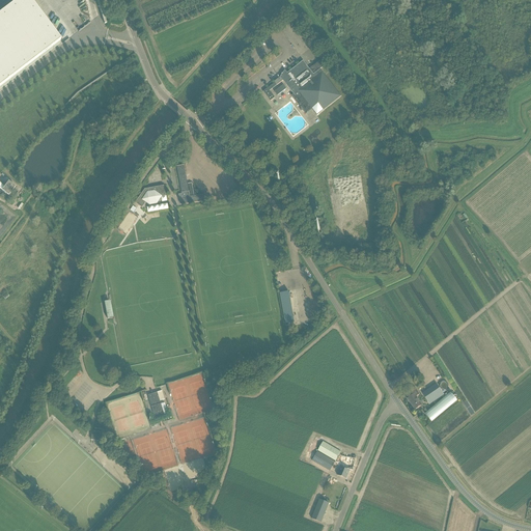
[(0,89),(46,55),(60,45),(25,0),(23,0),(0,18),(0,89)]
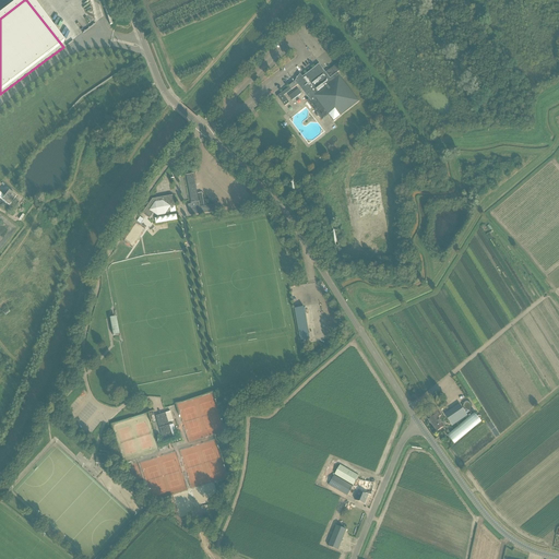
[(281,94),(277,96),(281,100),(285,106),(288,104),(284,96),(298,85),(300,88),(304,92),(309,99),(307,100),(307,99),(306,100),(322,120),(329,116),(333,121),(359,102),(337,73),(344,68),(340,62),(337,63),(339,63),(326,73),(319,64),(316,68),(302,78),(301,76),(295,82),(294,83),(289,86),(289,87),(281,94)]
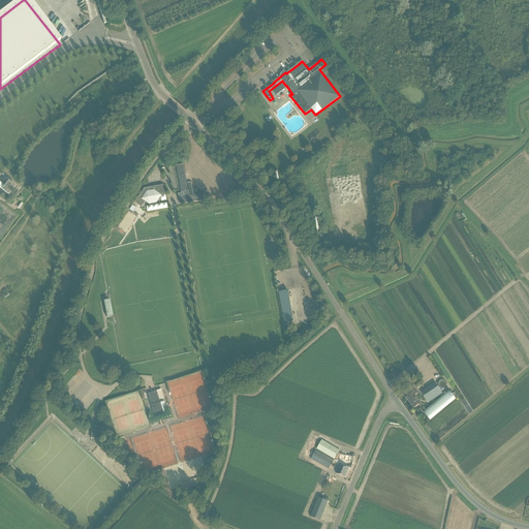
[(277,95),(285,88),(283,85),(274,92),(277,95)]
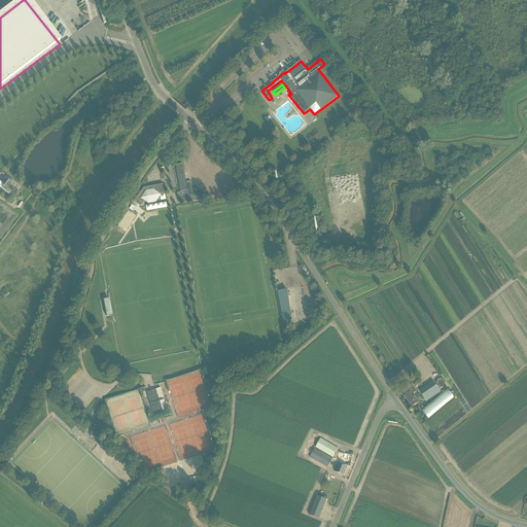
[(183,164),(175,166),(180,191),(180,192),(177,194),(179,203),(184,203),(204,200),(207,200),(206,191),(203,191),(203,192),(203,194),(192,195),(190,182),(186,182),(188,190),(187,190),(186,183),(183,164)]
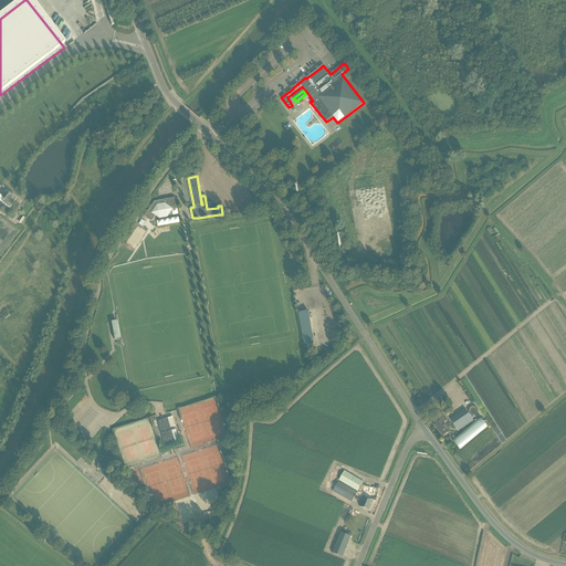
[(2,203),(7,207),(9,209),(12,205),(17,208),(19,205),(18,203),(18,202),(16,200),(17,199),(13,197),(9,194),(2,203)]
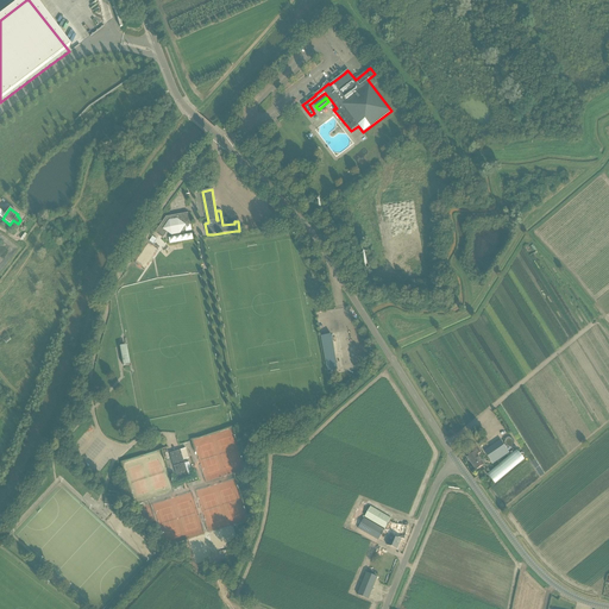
[(184,226),(190,225),(188,213),(167,218),(155,233),(163,239),(168,232),(171,234),(180,232),(184,226)]
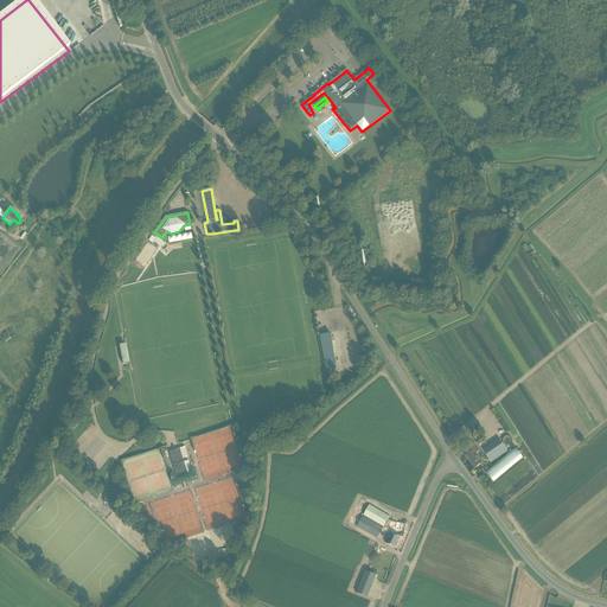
[(330,333),(320,336),(321,344),(324,357),(326,370),(327,370),(337,369),(330,333)]
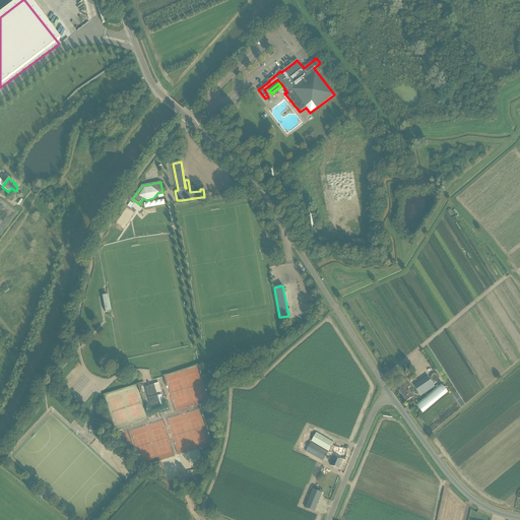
[(105,296),(102,296),(103,301),(103,302),(104,308),(105,313),(111,312),(108,295),(105,296)]
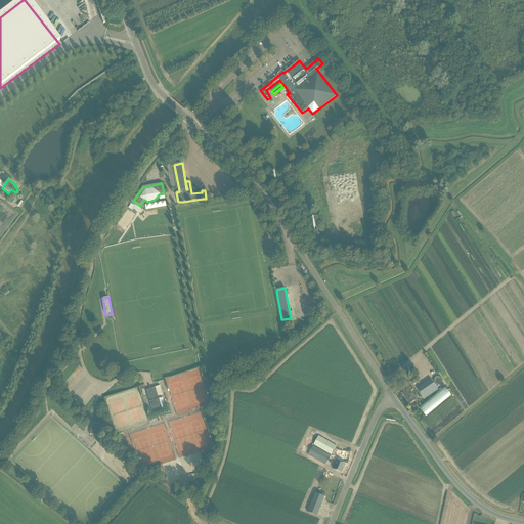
[(418,388),(418,389),(422,395),(426,393),(428,397),(438,390),(432,380),(418,388)]
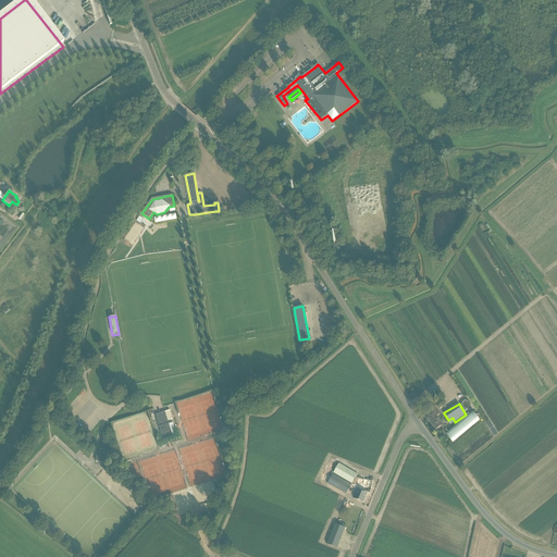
[(436,416),(440,413),(435,407),(432,410),(434,413),(428,419),(432,424),(435,430),(440,426),(443,424),(438,420),(436,416)]
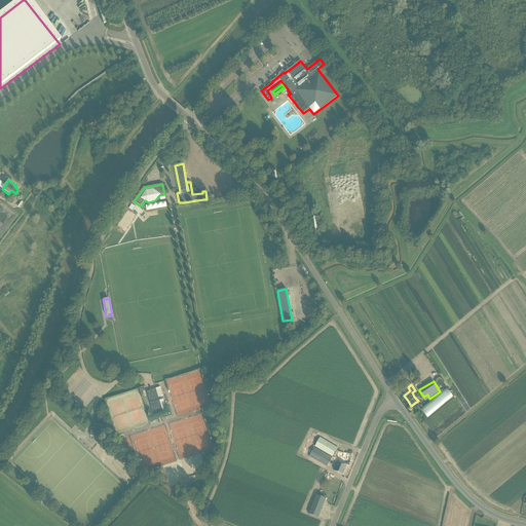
[(146,391),(148,396),(148,397),(152,410),(153,414),(162,411),(161,407),(158,398),(163,397),(162,396),(161,392),(160,387),(146,391)]
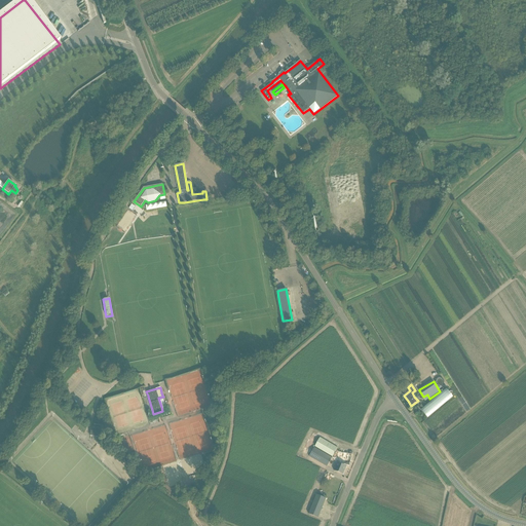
[(135,430),(151,426),(147,410),(143,411),(144,414),(142,415),(141,414),(138,417),(139,420),(132,422),(129,424),(125,425),(124,426),(127,429),(128,431),(129,434),(128,429),(136,423),(138,426),(134,427),(135,430)]
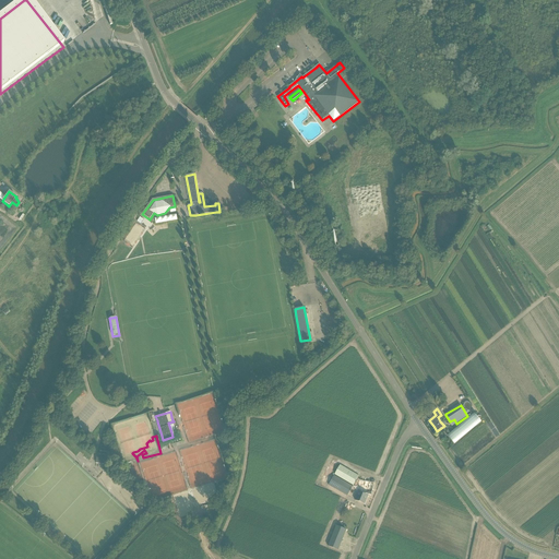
[(96,463),(105,464),(105,459),(108,460),(110,447),(100,445),(99,454),(97,454),(96,460),(96,463)]
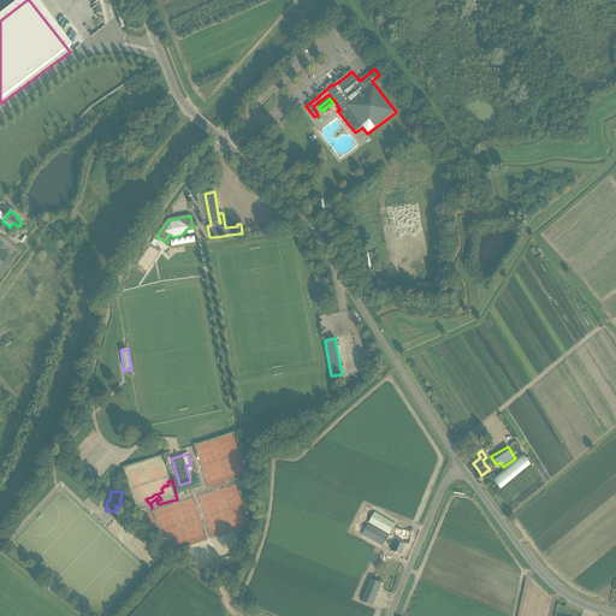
[(396,525),(374,513),(368,522),(390,535),(396,525)]
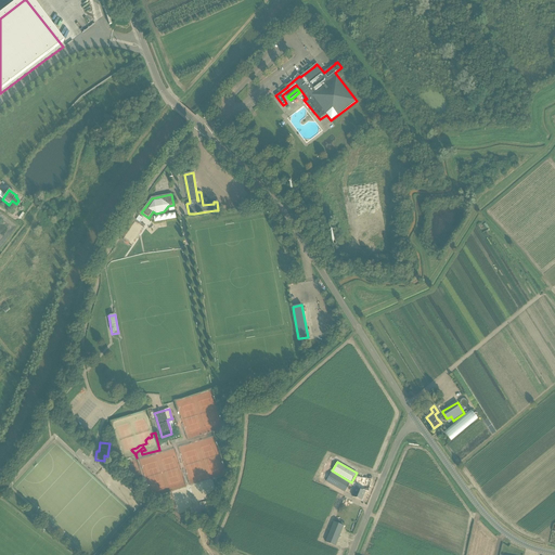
[(350,482),(332,472),(326,481),(345,492),(350,482)]
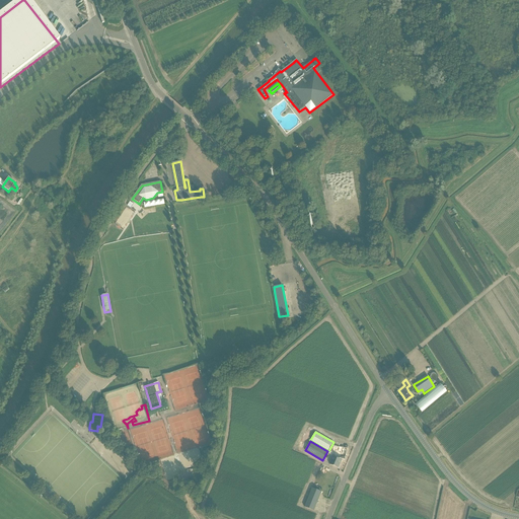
[(348,446),(343,445),(342,445),(341,447),(336,446),(335,454),(338,455),(337,458),(334,457),(329,465),(339,468),(342,459),(345,460),(348,446)]
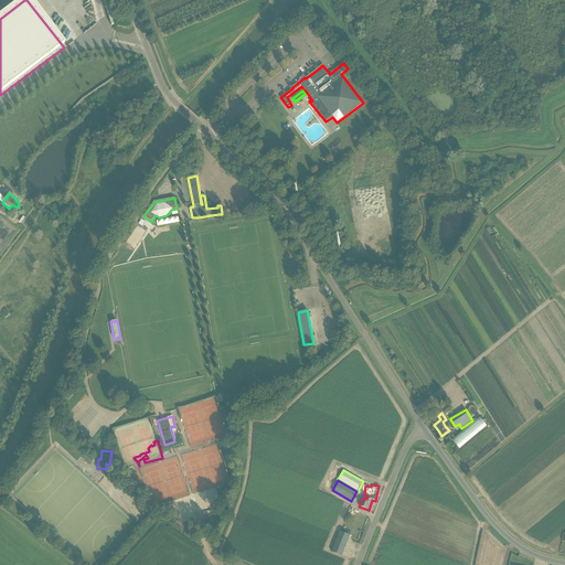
[(340,532),(332,552),(342,556),(350,536),(340,532)]
